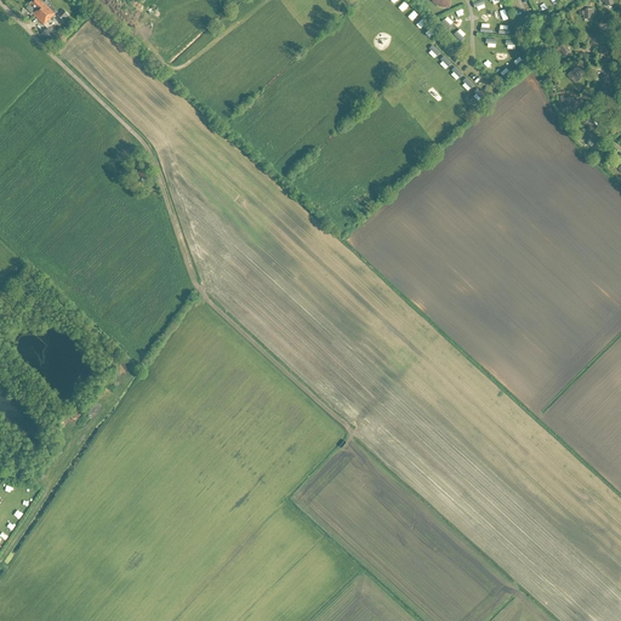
[(45,11),(49,7),(44,3),(43,4),(39,0),(34,0),(30,5),(36,11),(33,15),(35,17),(36,17),(38,17),(41,13),(45,11)]
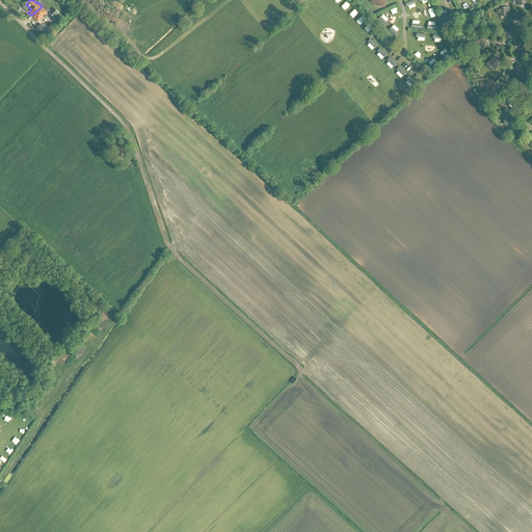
[(415,0),(413,0),(406,2),(408,6),(410,6),(411,8),(418,6),(415,0)]
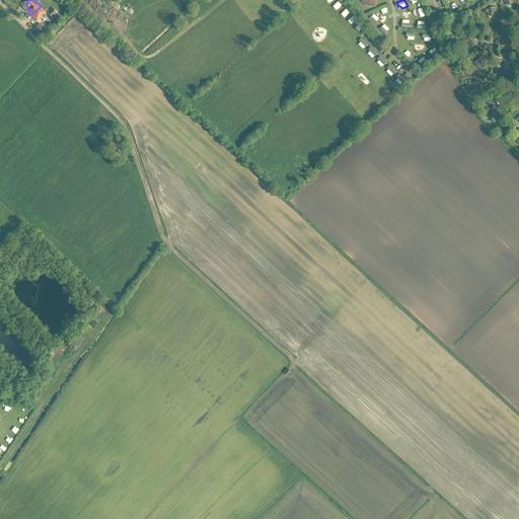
[(339,10),(343,5),(339,1),(335,6),(339,10)]
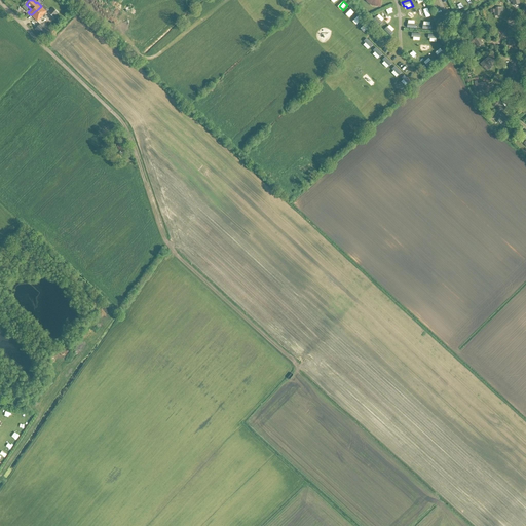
[(31,14),(30,14),(37,22),(47,11),(41,6),(38,9),(35,11),(32,14),(31,14)]
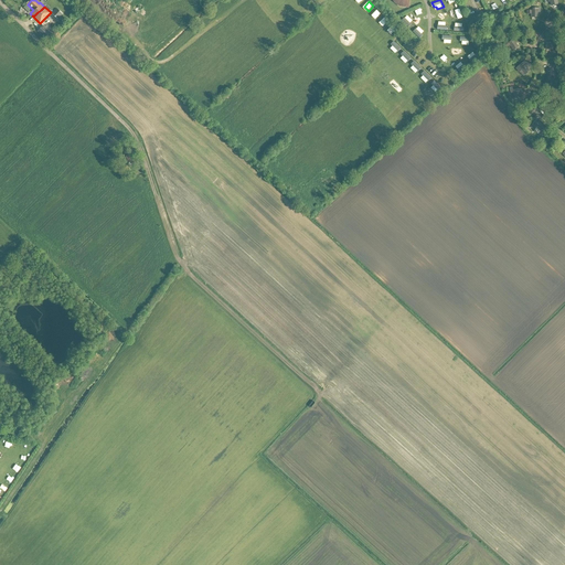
[(540,14),(540,8),(537,9),(537,10),(529,11),(529,14),(531,14),(531,18),(539,18),(539,14),(540,14)]
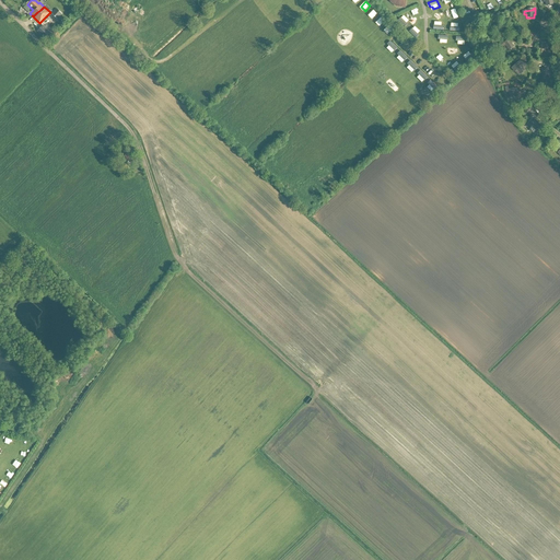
[(58,20),(62,14),(57,9),(53,14),(58,20)]
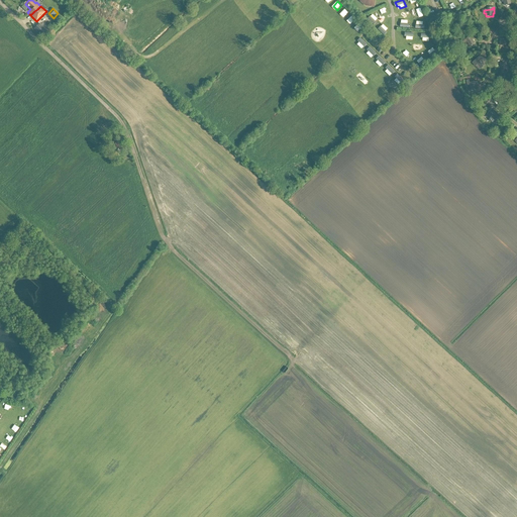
[(341,13),(344,17),(349,12),(345,9),(341,13)]
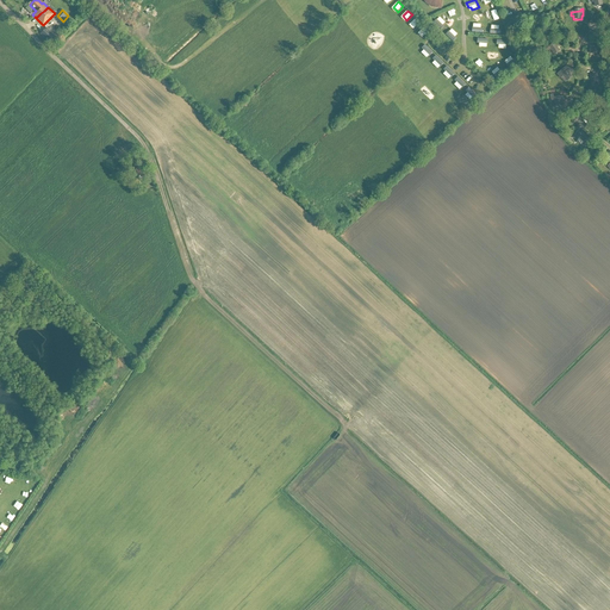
[(455,41),(460,32),(452,27),(447,36),(455,41)]
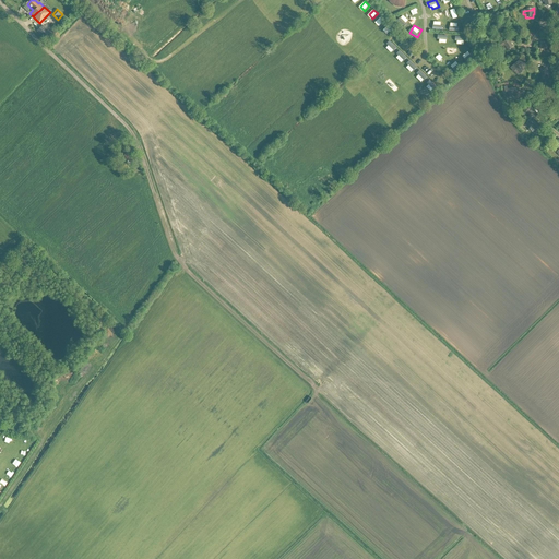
[(47,40),(52,35),(43,26),(38,32),(47,40)]
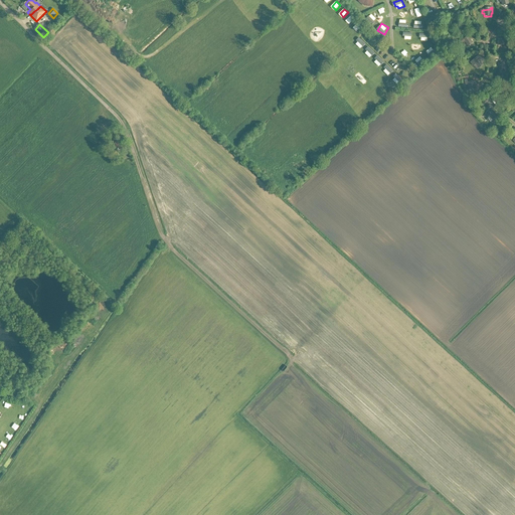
[(468,46),(473,42),(471,39),(472,38),(470,35),(463,39),(464,41),(463,42),(466,46),(467,45),(468,46)]
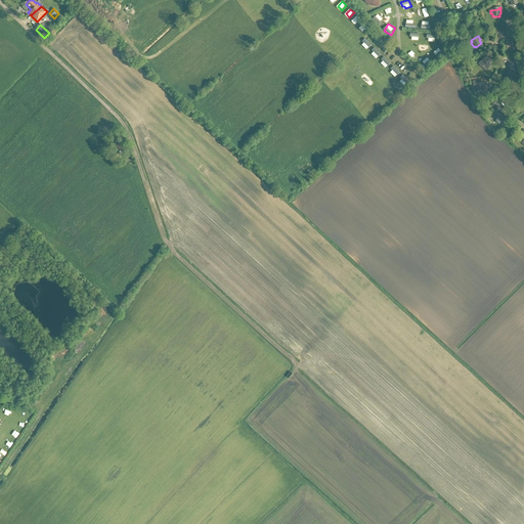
[(366,38),(363,41),(365,42),(363,44),(368,49),(374,44),(366,38)]
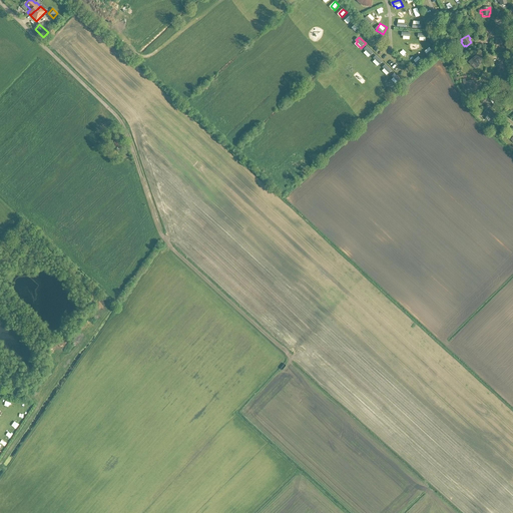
[(496,45),(502,45),(502,41),(504,41),(504,37),(502,37),(502,39),(496,39),(496,45)]
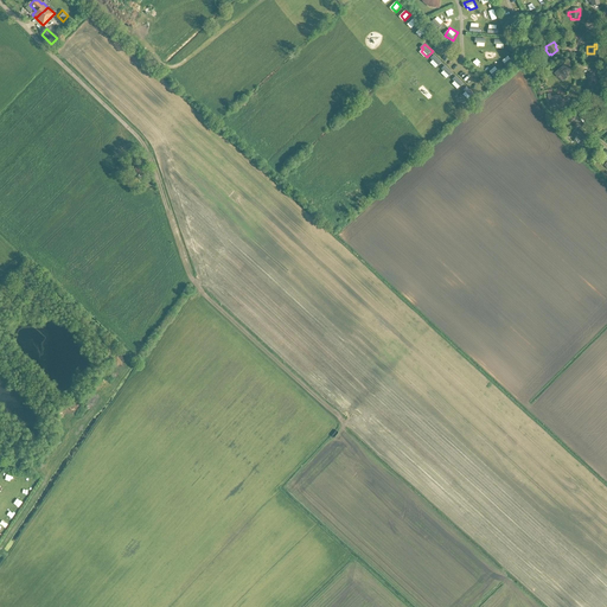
[(436,55),(433,57),(435,59),(432,62),(438,68),(443,63),(436,55)]
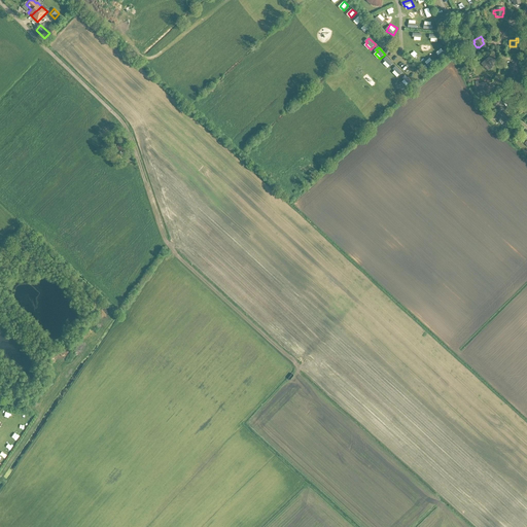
[(442,57),(446,53),(443,48),(437,53),(442,57)]
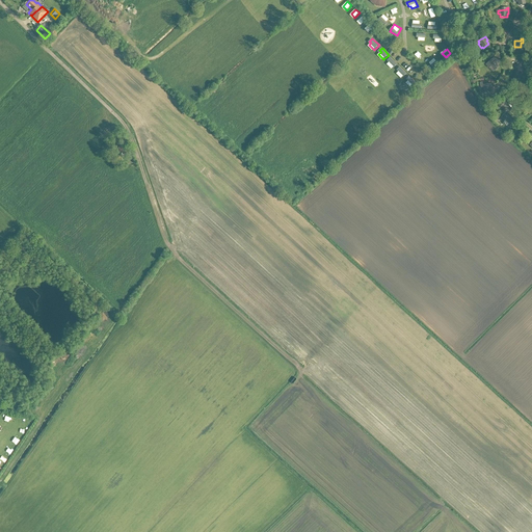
[(389,60),(390,61),(388,63),(393,69),(399,63),(392,57),(389,60)]
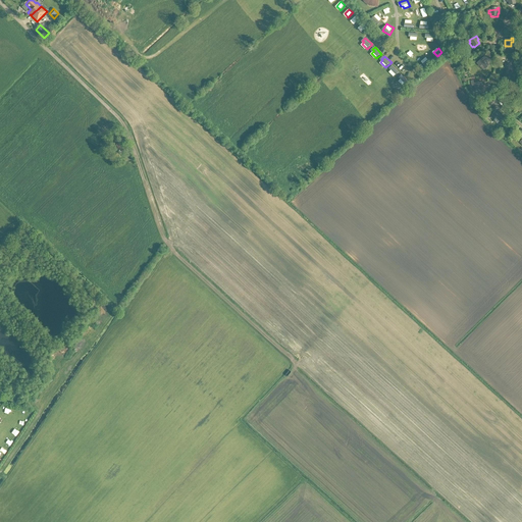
[(476,63),(480,67),(481,65),(485,69),(489,65),(487,62),(489,61),(485,56),(476,63)]
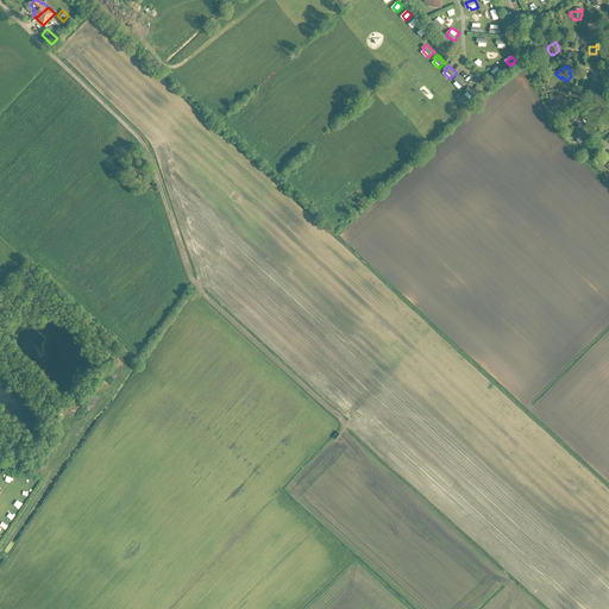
[(596,79),(596,75),(589,75),(589,82),(597,82),(597,86),(601,86),(600,79),(596,79)]
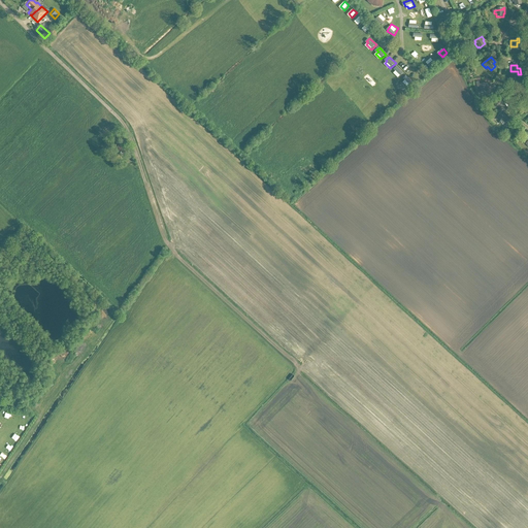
[(398,66),(395,69),(397,70),(395,72),(400,77),(405,72),(398,66)]
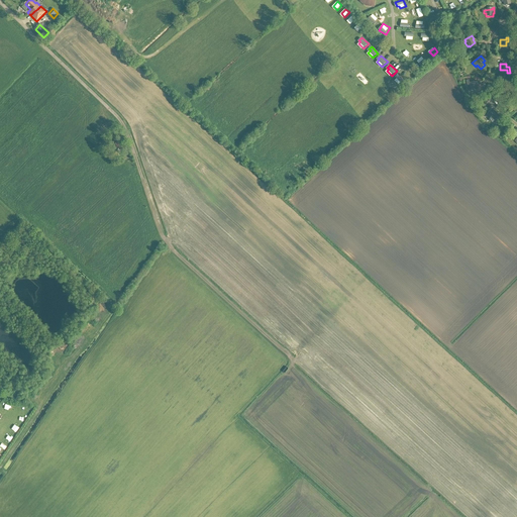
[(396,76),(398,78),(396,80),(400,85),(405,80),(399,73),(396,76)]
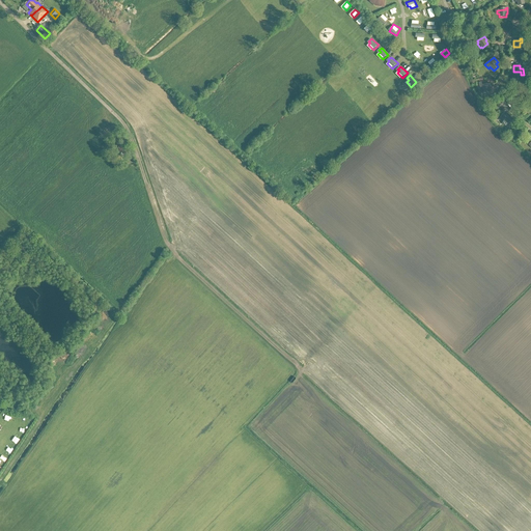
[(481,82),(479,82),(480,88),(482,87),(483,91),(490,90),(488,88),(491,87),(491,83),(481,85),(481,82)]
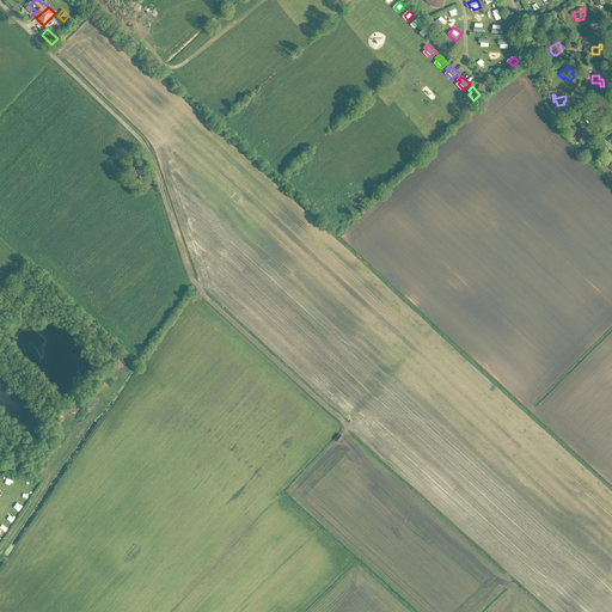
[(594,140),(587,134),(588,133),(583,130),(579,136),(576,135),(575,136),(580,140),(581,139),(589,145),(594,140)]
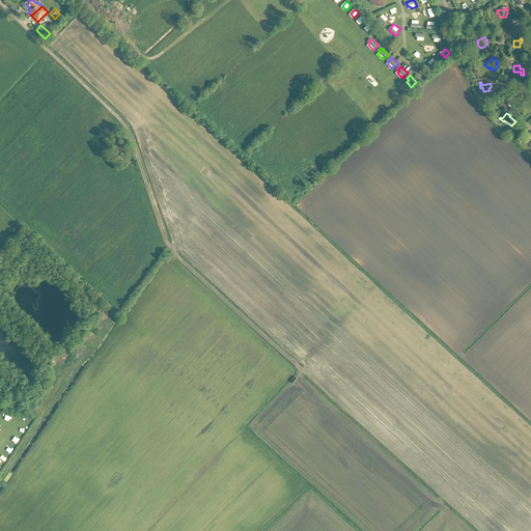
[(124,149),(121,146),(117,149),(120,154),(122,152),(126,156),(130,152),(127,148),(124,149)]
